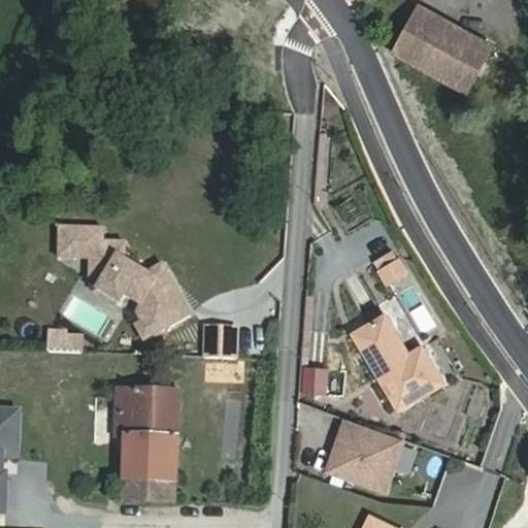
[(494,47),(419,3),(390,52),(467,96),(494,47)]
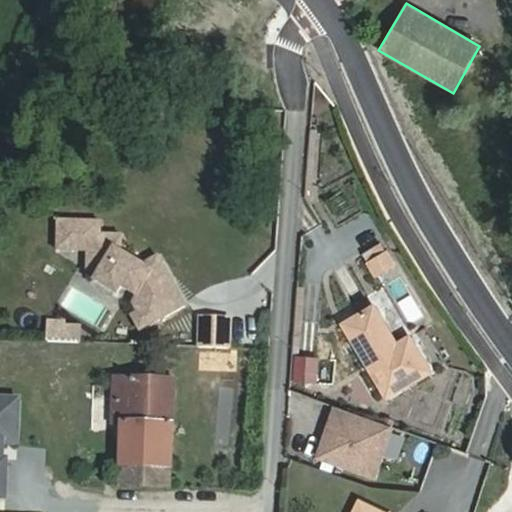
[(99,219),(56,217),(55,241),(85,243),(85,249),(84,270),(96,271),(118,285),(133,295),(140,309),(146,306),(153,320),(181,306),(160,264),(149,269),(139,263),(119,250),(119,233),(99,232),(99,219)]
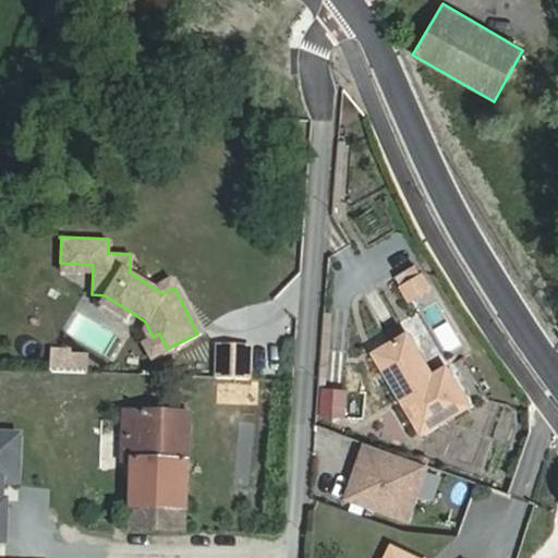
[(174,288),(169,278),(152,287),(162,293),(174,288)]
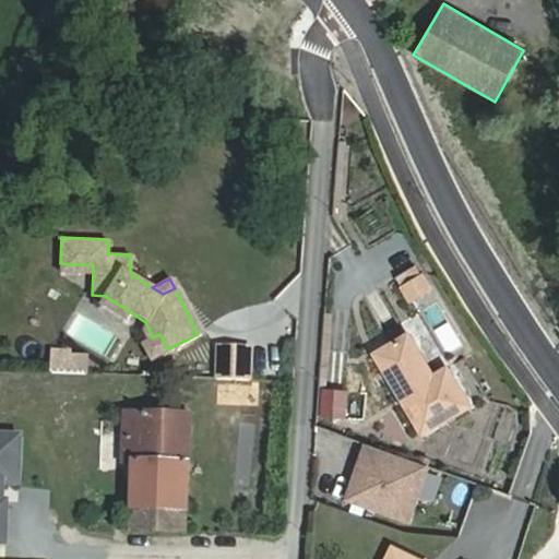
[(412,283),(399,292),(403,299),(417,290),(412,283)]
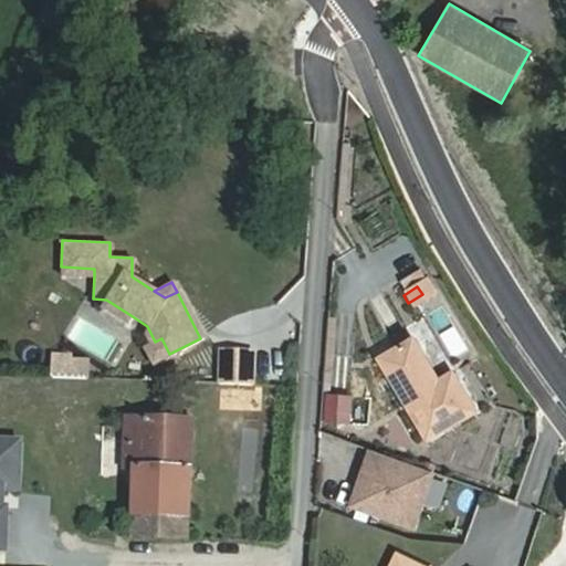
[(422,294),(408,303),(415,313),(428,304),(422,294)]
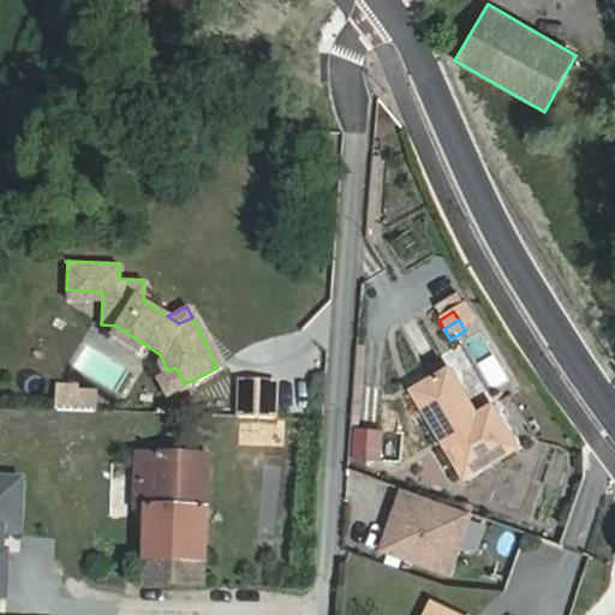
[(115,326),(111,334),(137,351),(142,342),(115,326)]
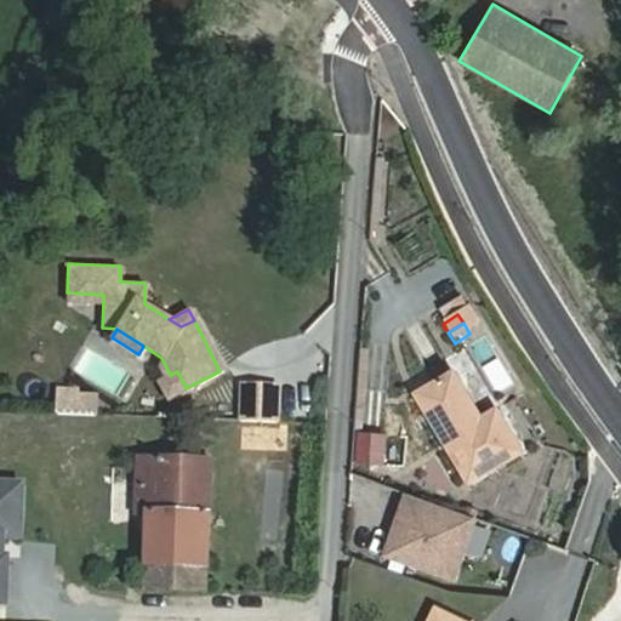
[(114,388),(123,372),(87,353),(79,370),(114,388)]
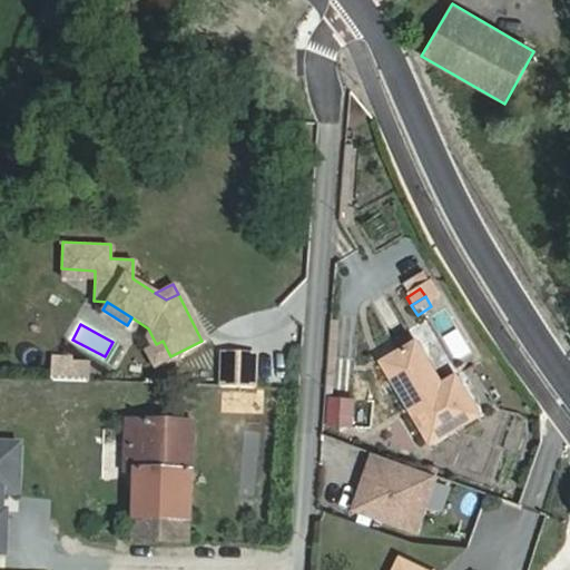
[(143,351),(150,366),(170,356),(163,341),(156,344),(148,328),(144,337),(149,347),(143,351)]
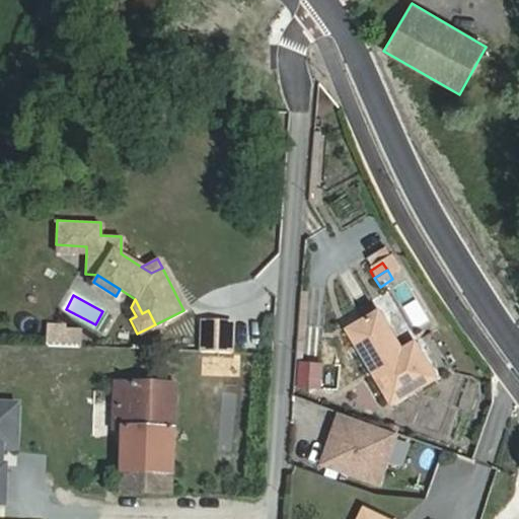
[(379,319),(350,339),(395,408),(438,381),(419,348),(401,358),(379,319)]
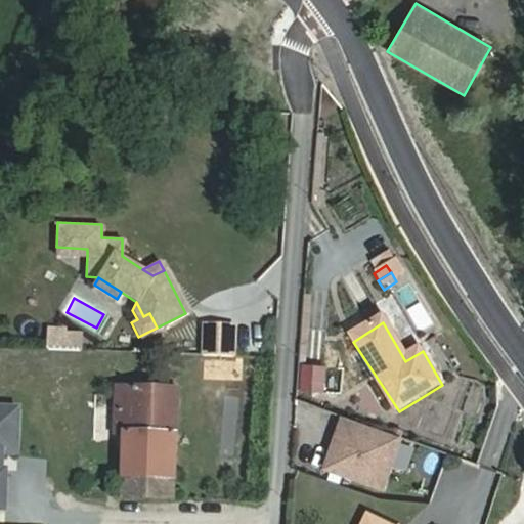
[(230,325),(200,324),(198,355),(228,356),(230,325)]
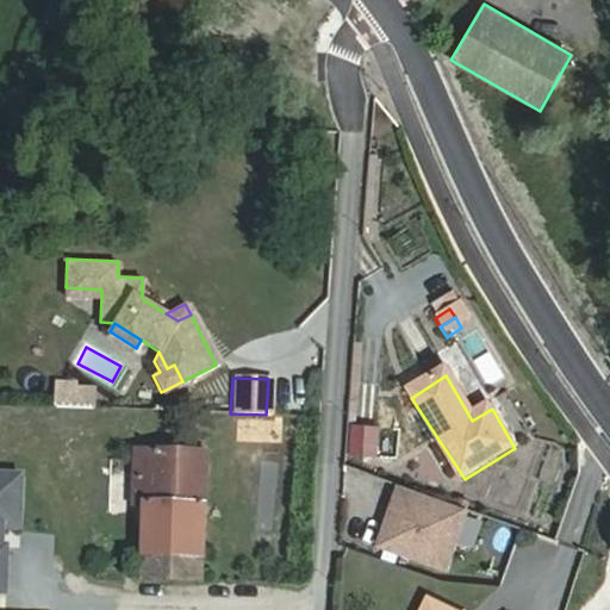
[(99,409),(101,385),(58,380),(56,405),(99,409)]
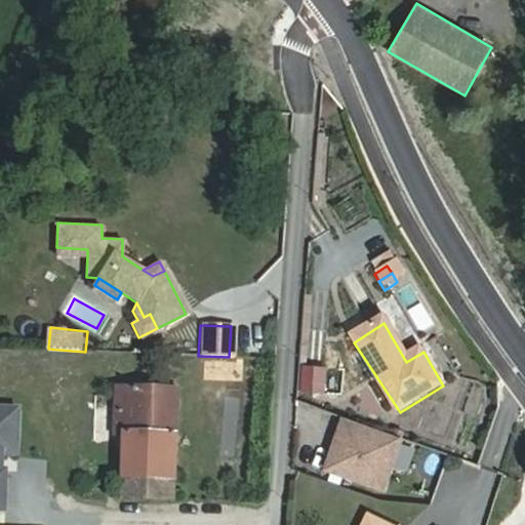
[(304,370),(304,399),(326,399),(326,370),(304,370)]
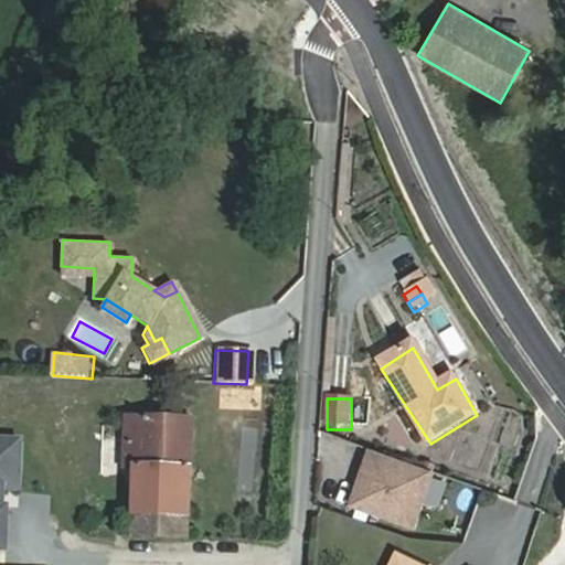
[(194,416),(121,413),(119,467),(134,467),(129,542),(188,544),(194,416)]
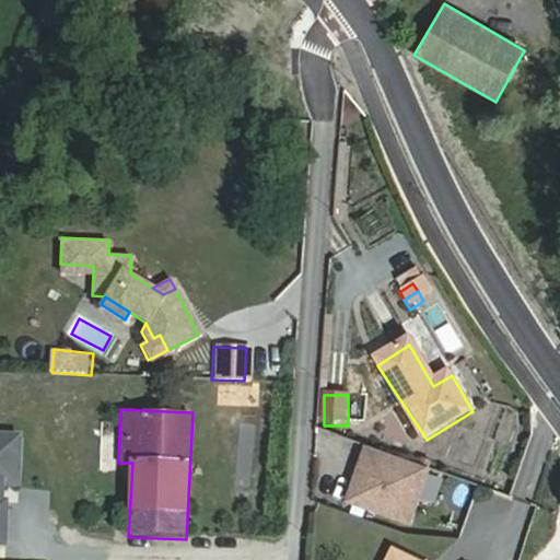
[(39,436),(0,434),(0,481),(7,482),(6,501),(0,500),(0,541),(24,543),(25,501),(21,501),(22,482),(37,483),(39,436)]
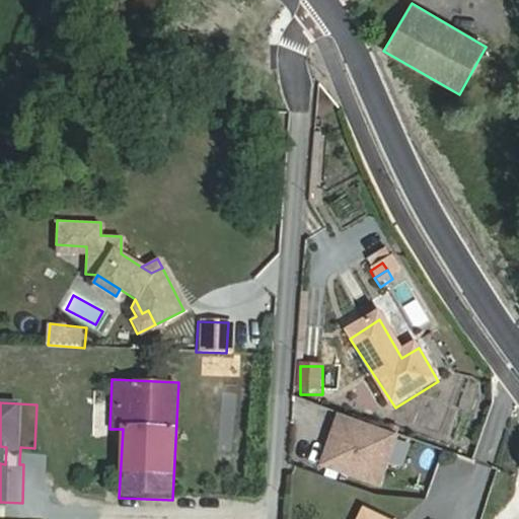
[(381,492),(400,441),(346,420),(340,435),(343,436),(339,446),(337,445),(325,470),(381,492)]
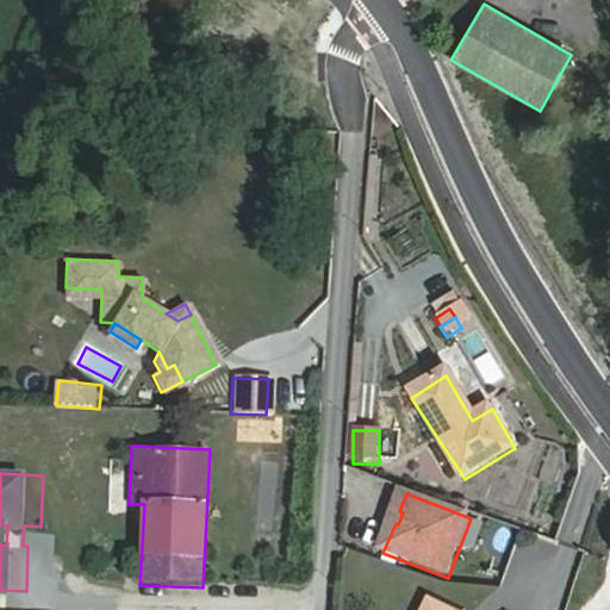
[(450,609),(427,597),(418,609),(450,609)]
